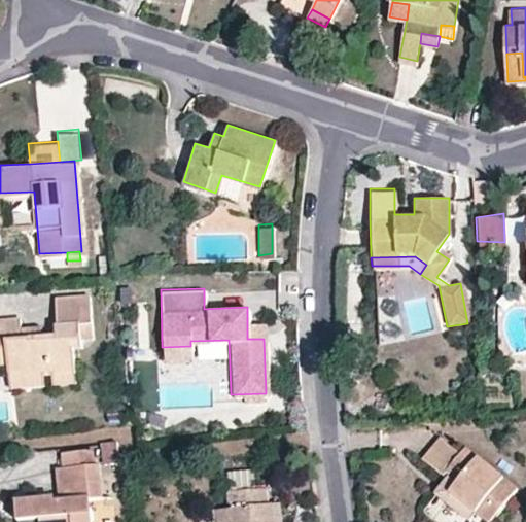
[(91,337),(88,293),(54,298),(57,331),(38,333),(19,335),(18,323),(16,313),(0,314),(0,341),(5,341),(7,360),(8,369),(19,368),(20,383),(41,382),(41,372),(50,371),(72,369),(71,345),(70,341),(79,340),(79,338),(91,337)]
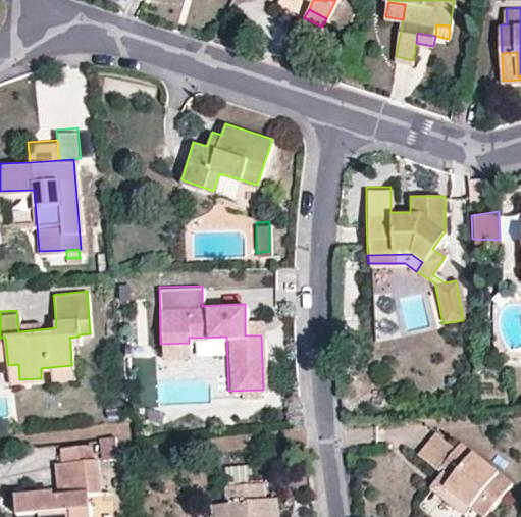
[(17,320),(18,331),(38,329),(37,319),(17,320)]
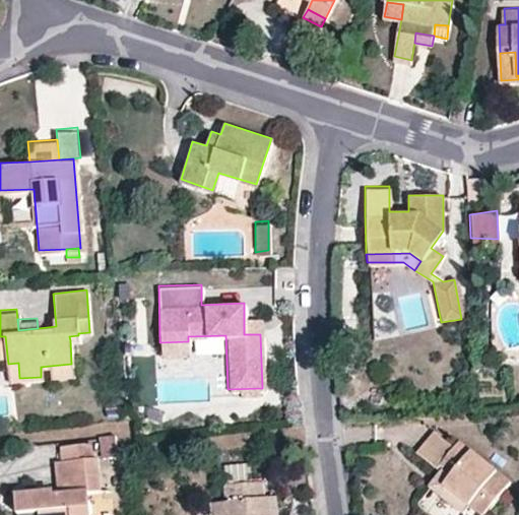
[(188,341),(159,342),(160,365),(188,364),(188,341)]
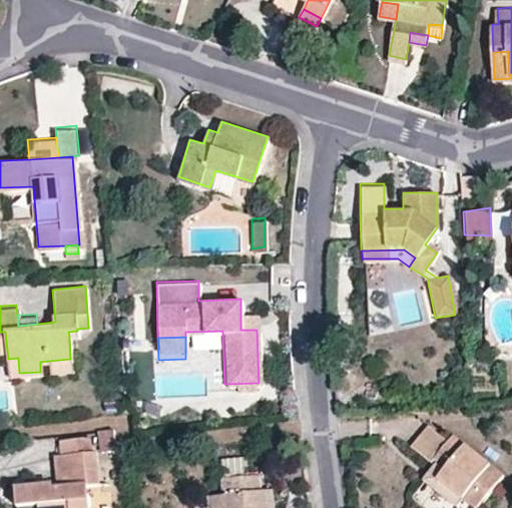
[(0,375),(8,375),(7,355),(0,355),(0,375)]
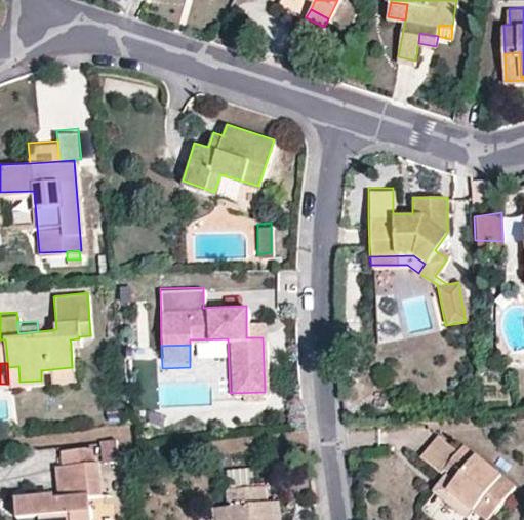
[(19,382),(18,366),(8,367),(9,383),(19,382)]
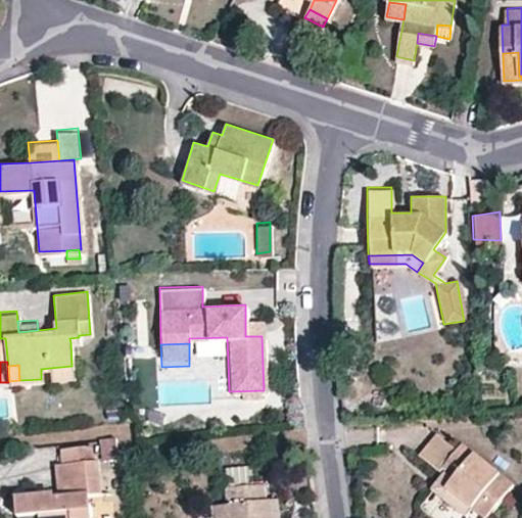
[(73,376),(72,366),(50,368),(51,378),(73,376)]
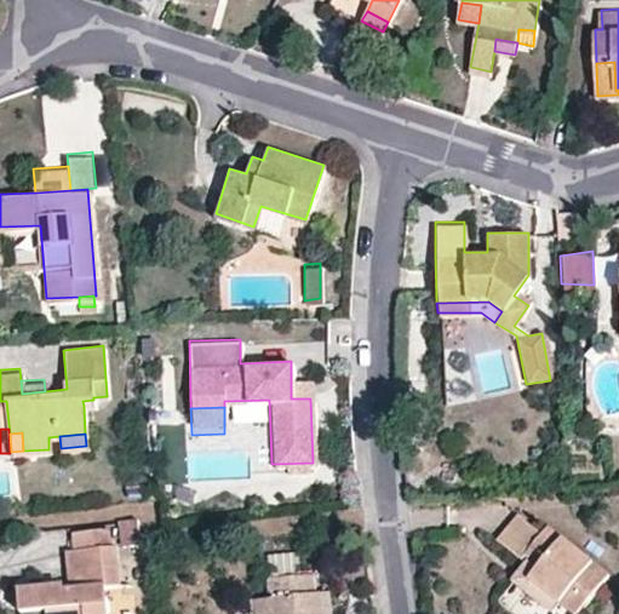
[(542,531),(517,511),(497,538),(520,555),(525,551),(542,531)]
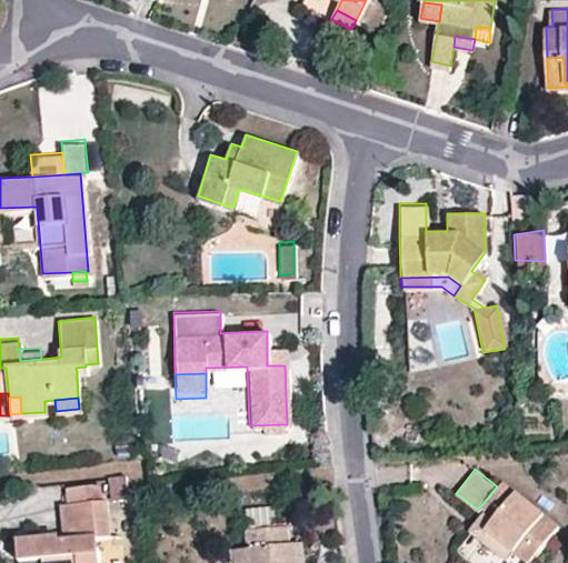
[(123,473),(108,475),(111,498),(126,496),(123,473)]
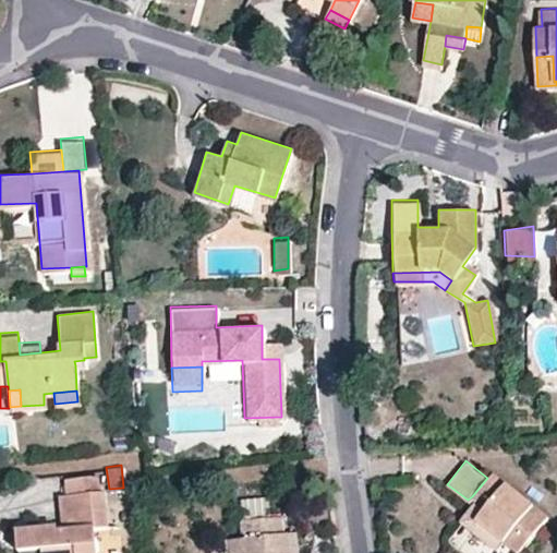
[(492,471),(487,478),(472,496),(483,505),(475,516),(497,533),(517,548),(544,514),(492,471)]
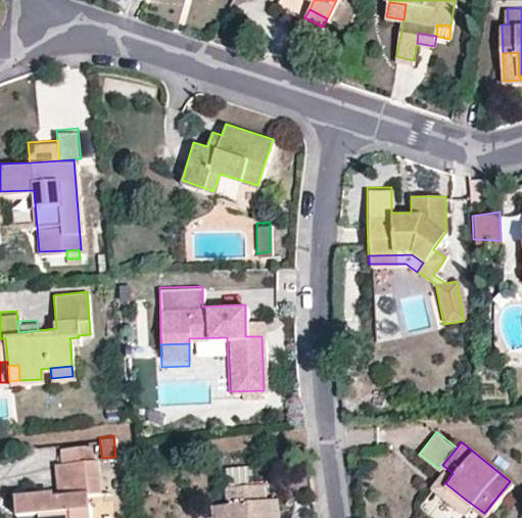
[(59,446),(60,461),(91,459),(90,444),(59,446)]
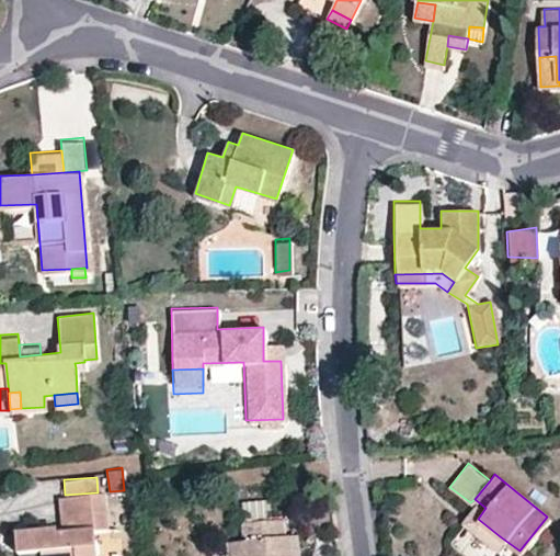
[(65,495),(58,496),(60,513),(68,512),(69,528),(61,529),(56,529),(55,524),(18,529),(21,549),(43,547),(43,555),(96,555),(94,526),(105,525),(102,492),(98,492),(65,495)]
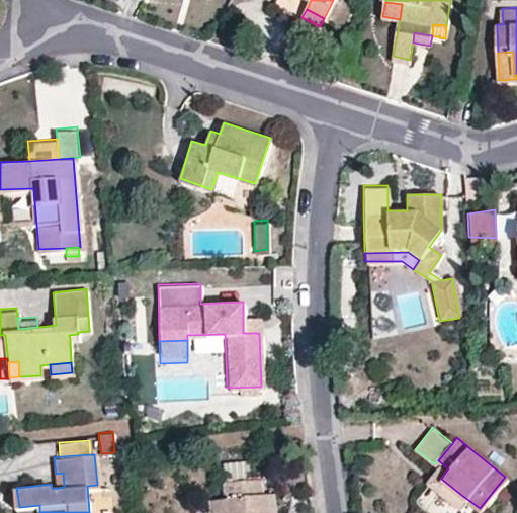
[(226,459),(227,478),(250,476),(249,458),(226,459)]
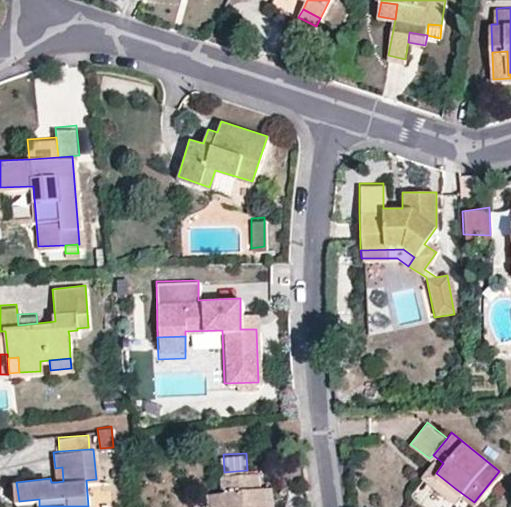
[(55,468),(56,482),(63,481),(62,467),(55,468)]
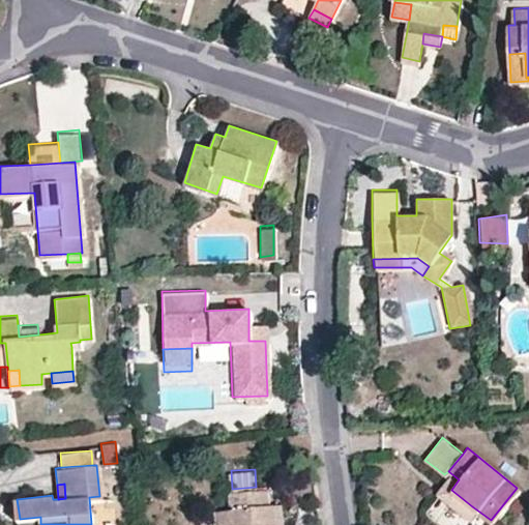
[(235,507),(231,507),(232,524),(276,524),(275,503),(267,504),(266,488),(228,490),(228,500),(234,500),(235,507)]
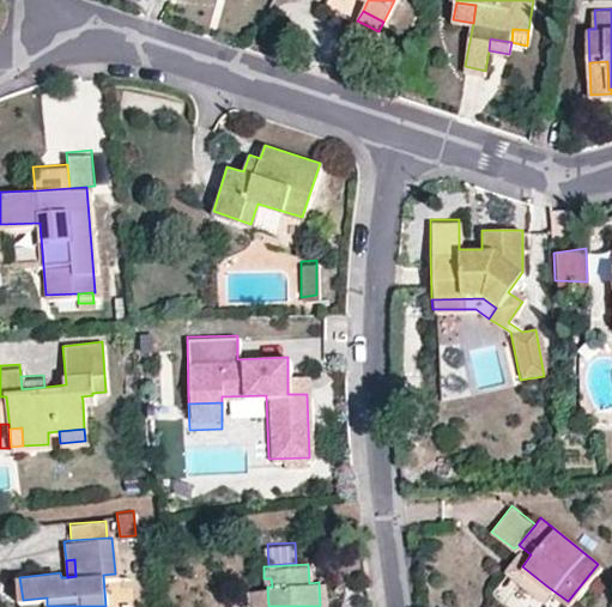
[(538,595),(546,586),(522,566),(515,577),(538,595)]
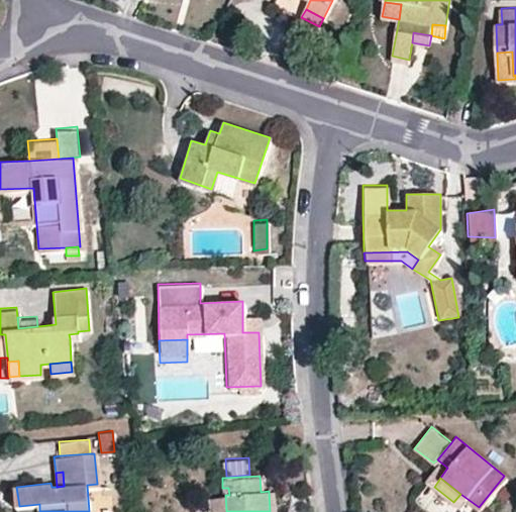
[(277,511),(276,491),(269,491),(270,511),(277,511)]
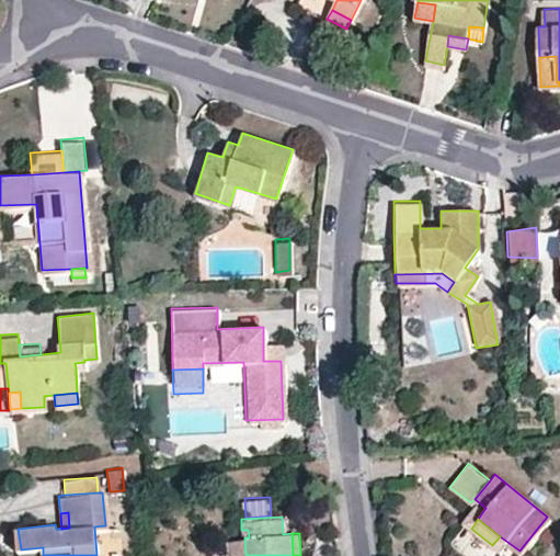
[(231,555),(246,555),(244,537),(230,537),(231,555)]
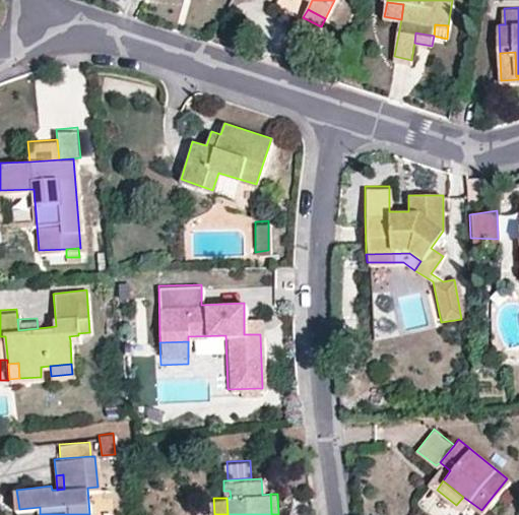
All buildings are outlined.
